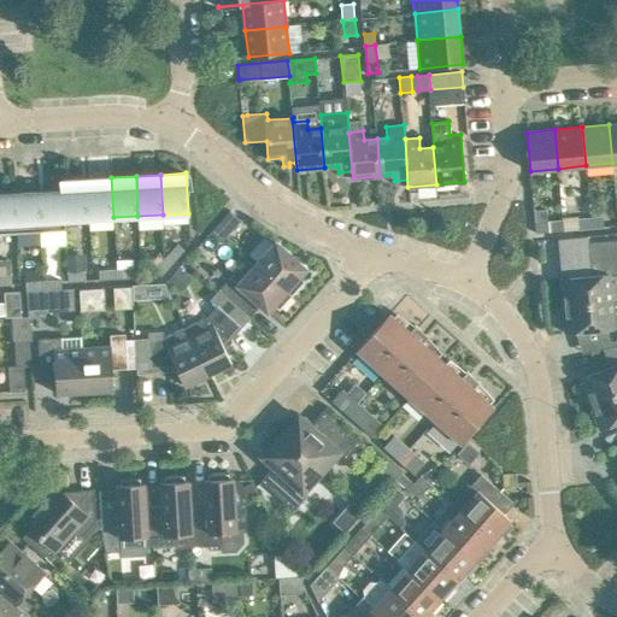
[(113,217),(111,177),(87,178),(89,218),(113,217)]
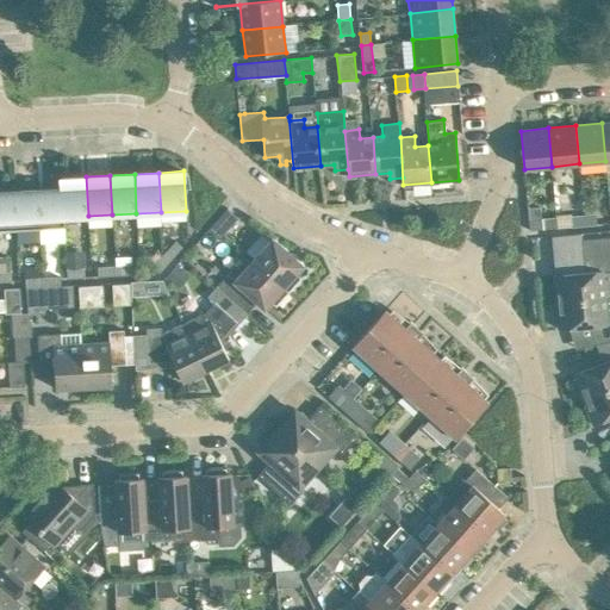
[(88,216),(86,176),(61,178),(61,188),(63,217),(88,216)]
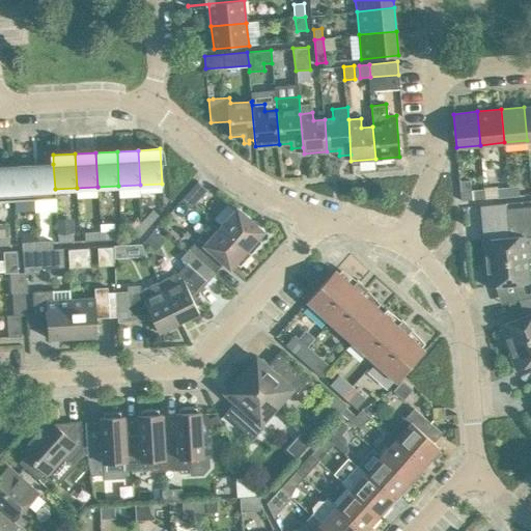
[(55,189),(53,164),(32,165),(33,199),(55,198),(55,189)]
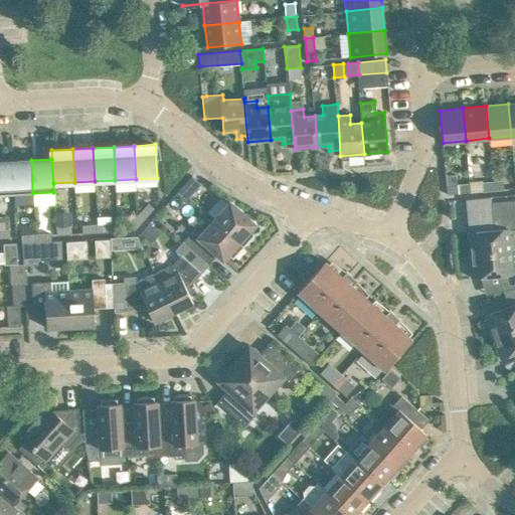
[(32,193),(31,160),(10,161),(12,194),(32,193)]
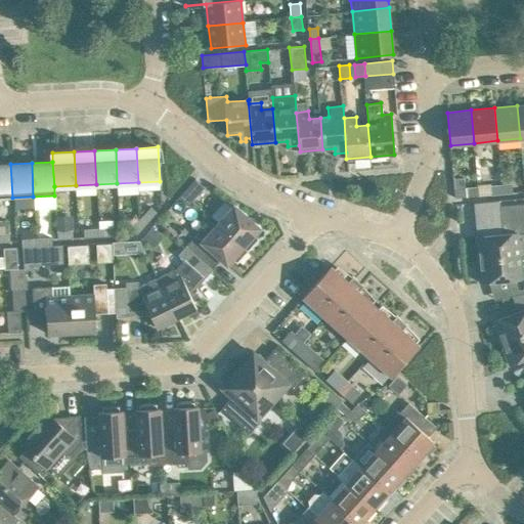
[(0,198),(12,198),(10,164),(0,164),(0,198)]
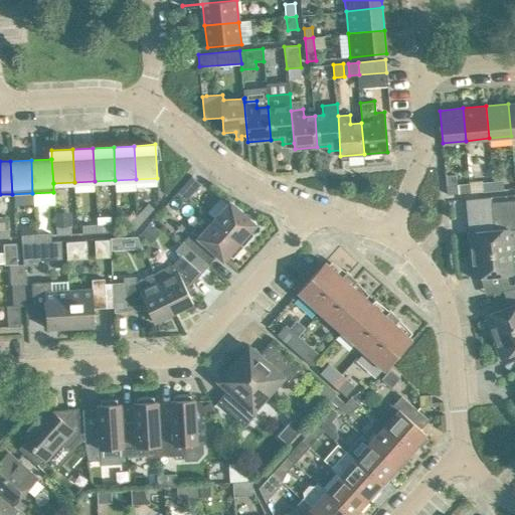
[(201,183),(192,175),(176,193),(185,202),(201,183)]
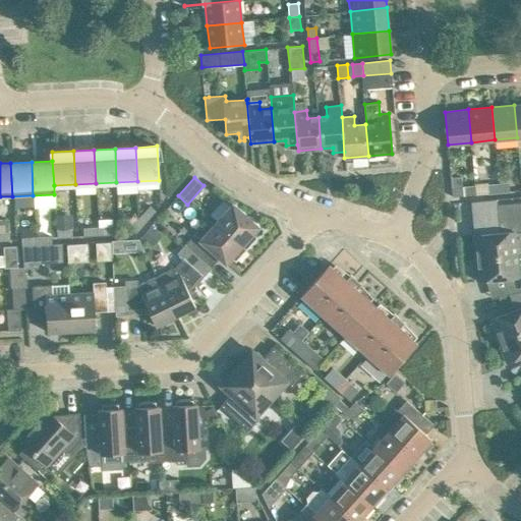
[(509,183),(499,184),(500,192),(510,191),(509,183)]
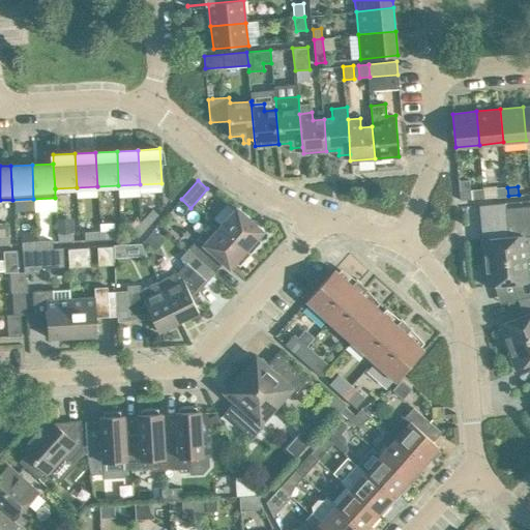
[(508,196),(507,187),(497,188),(498,197),(508,196)]
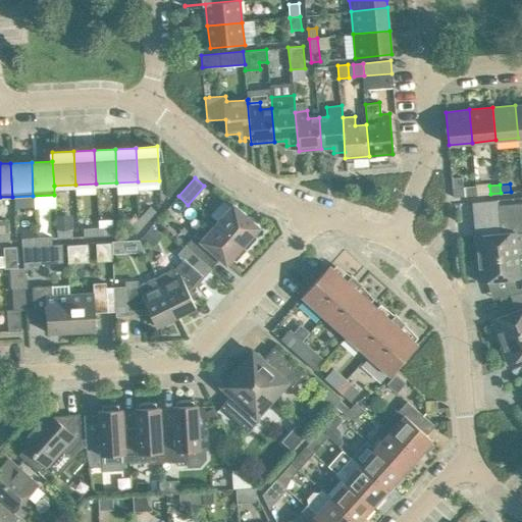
[(463,188),(453,189),(453,197),(464,196),(463,188)]
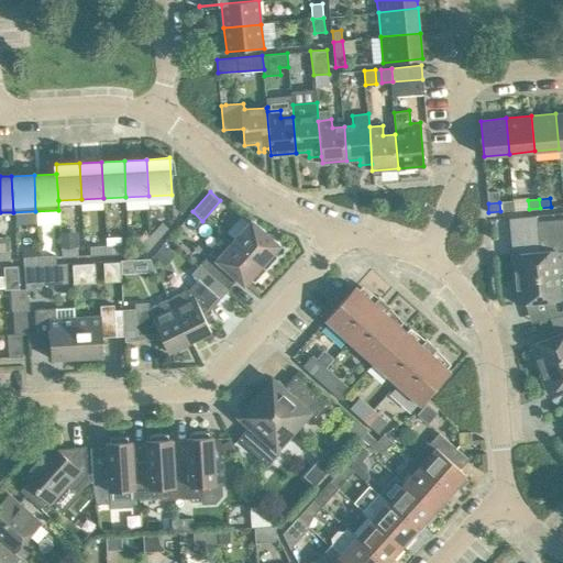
[(280,245),(252,220),(233,240),(266,269),(278,255),(277,255),(274,252),(280,245)]
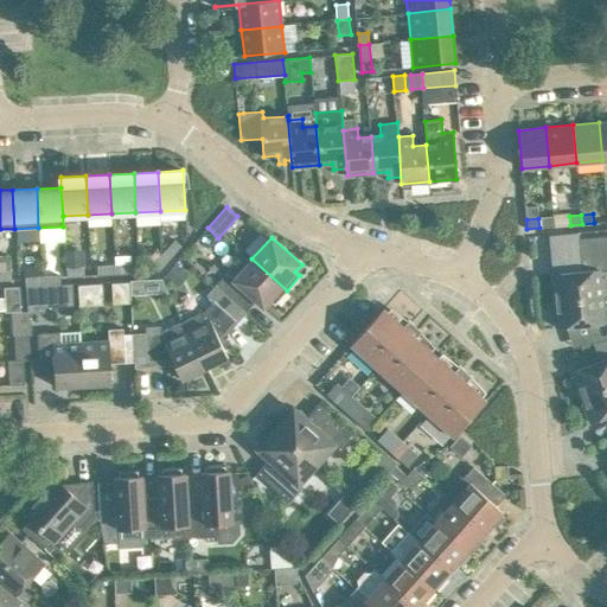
[(174,240),(163,254),(163,266),(181,246),(174,240)]
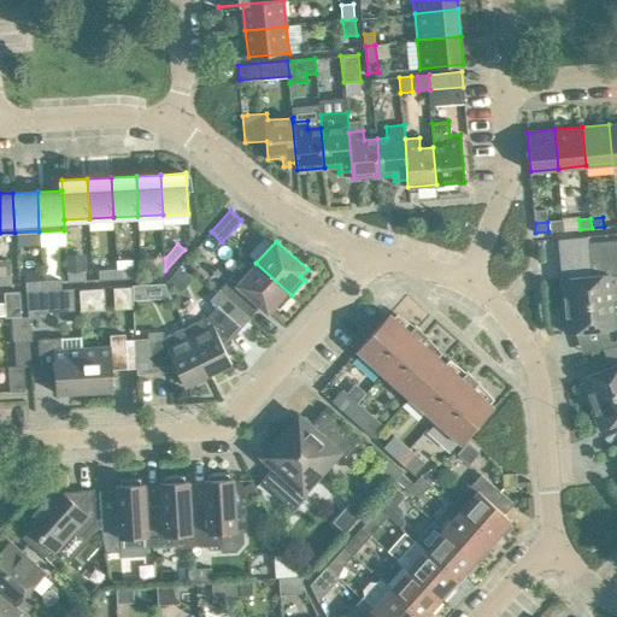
[(616,256),(613,257),(591,259),(592,275),(560,278),(563,305),(612,300),(611,287),(616,286),(616,256)]
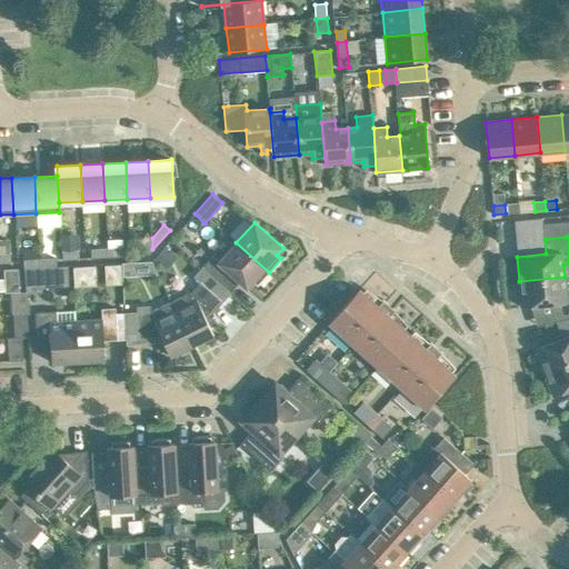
[(152,249),(152,238),(142,249),(149,255),(152,249)]
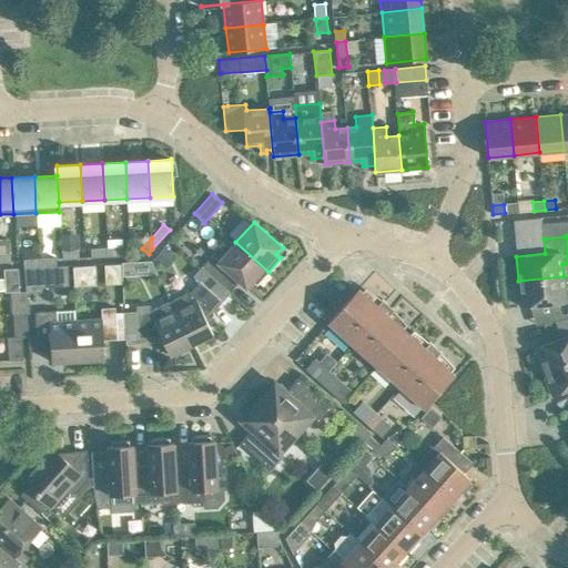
[(202,266),(225,286),(234,276),(246,287),(253,281),(256,284),(255,284),(256,285),(269,272),(235,242),(219,261),(212,255),(202,266)]
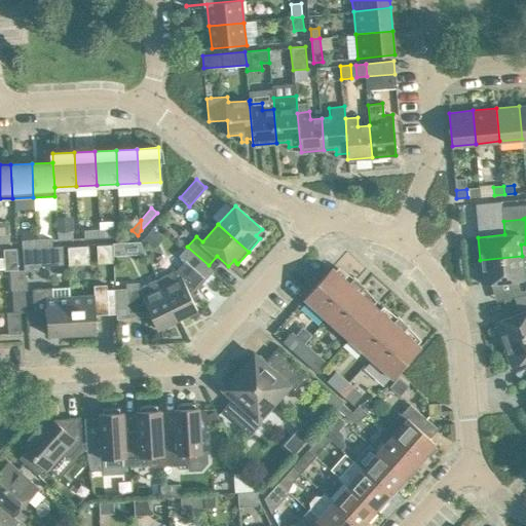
[(35,231),(36,239),(36,247),(37,247),(52,246),(51,238),(37,239),(36,231),(35,231)]
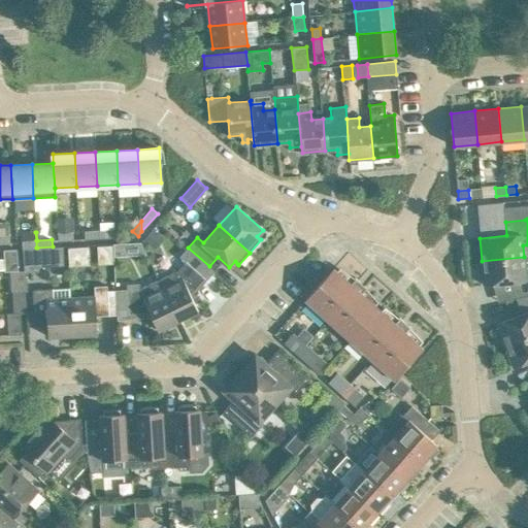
[(58,233),(58,240),(73,239),(73,232),(58,233)]
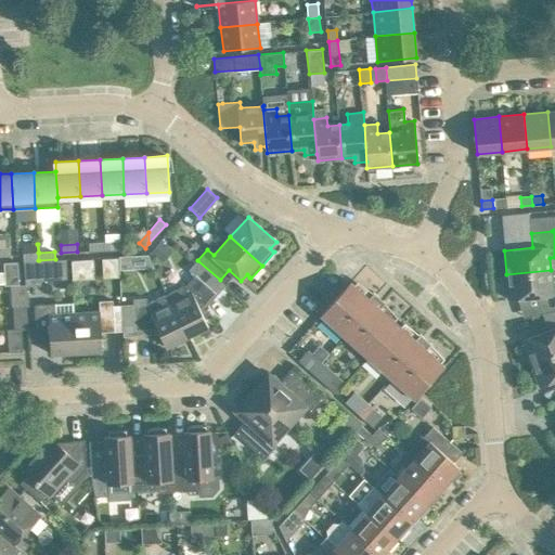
[(10,247),(0,247),(0,256),(11,256),(10,247)]
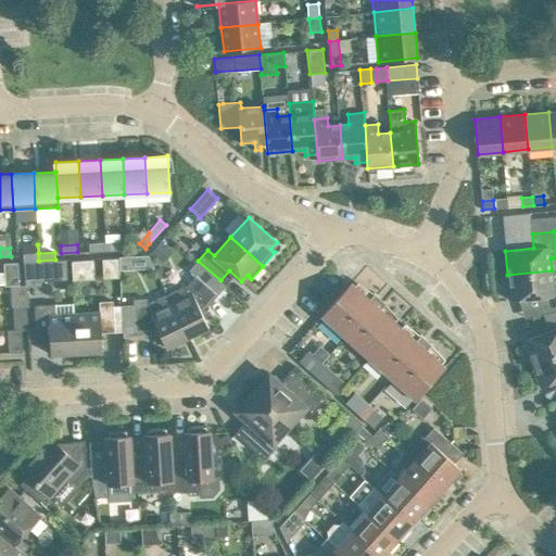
[(38,261),(38,253),(23,254),(23,262),(25,262),(38,261)]
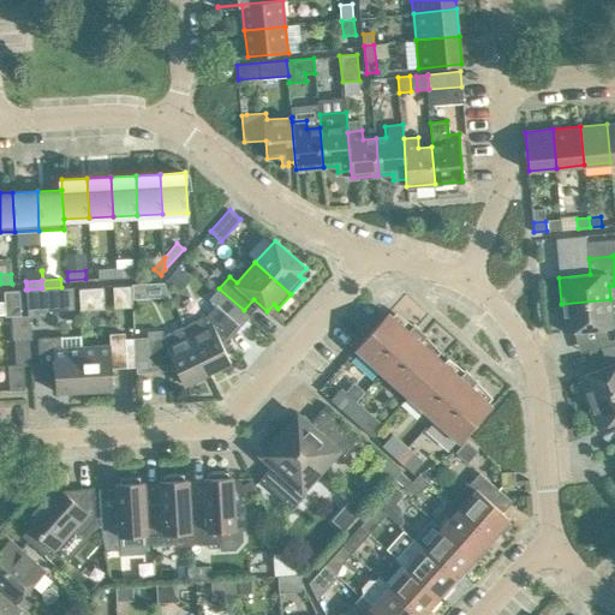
[(28,290),(29,317),(45,316),(43,288),(42,288),(28,290)]
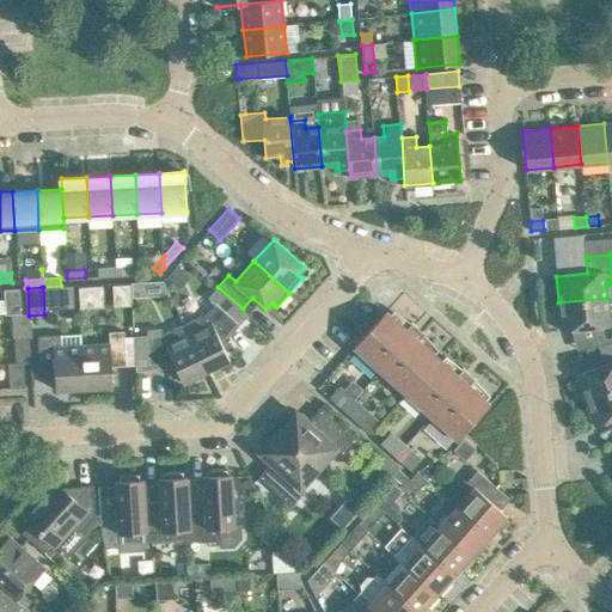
[(245,311),(218,287),(208,298),(215,304),(206,313),(184,324),(206,372),(230,360),(220,341),(236,324),(246,312),(245,311)]
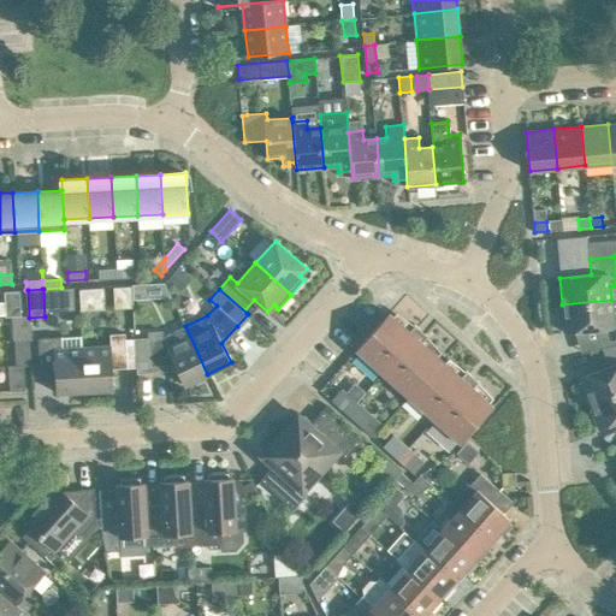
[(21,315),(19,290),(4,291),(5,317),(22,315),(21,315)]
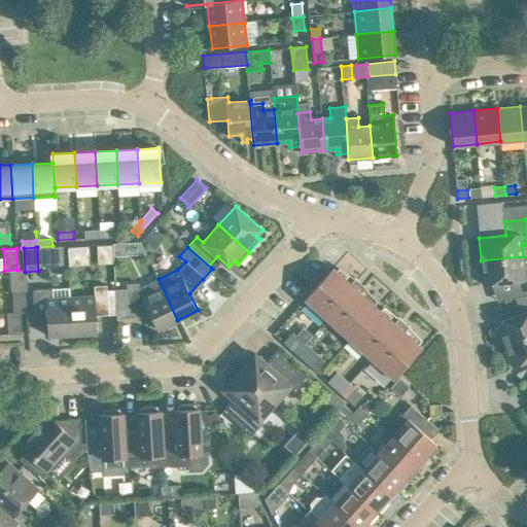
[(526,261),(523,262),(523,256),(481,260),(483,284),(510,282),(516,299),(526,295),(526,261)]
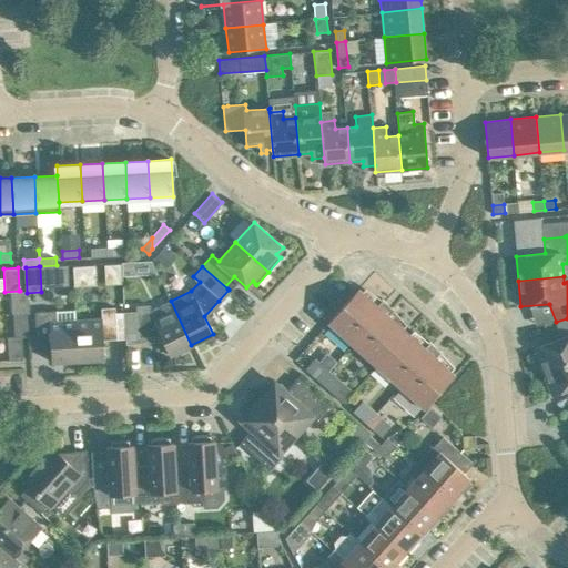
[(394,310),(388,304),(382,300),(377,305),(358,288),(328,322),(376,365),(407,331),(388,315),(394,310)]
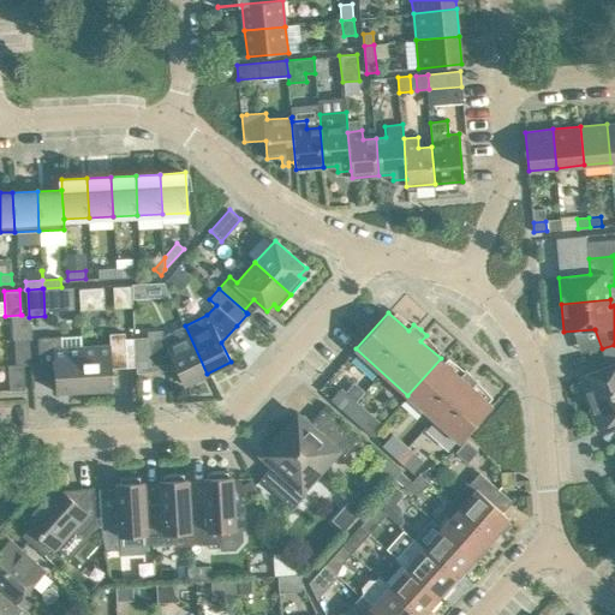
[(29,324),(18,326),(19,340),(30,339),(29,324)]
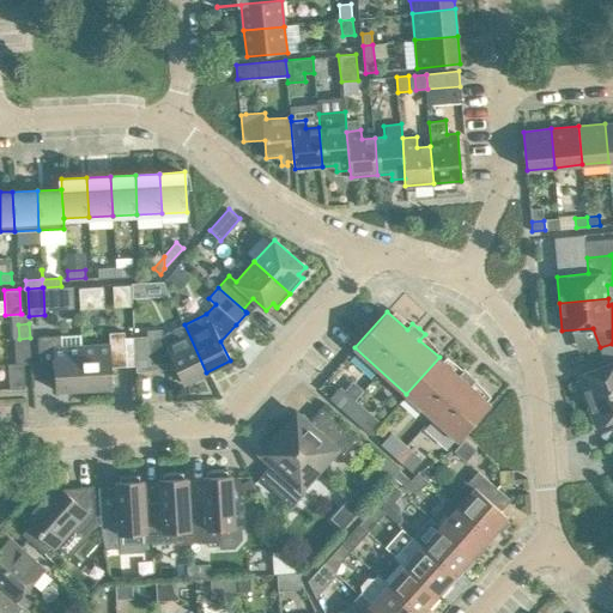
[(206,372),(184,325),(162,335),(147,335),(149,365),(175,364),(183,383),(206,372)]
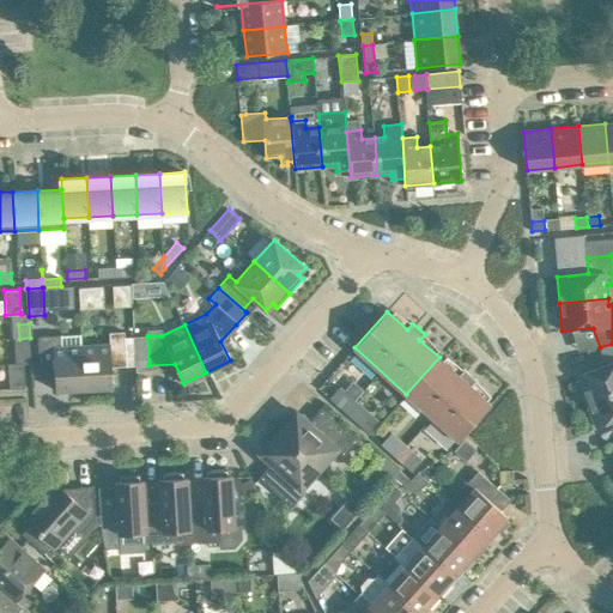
[(110,344),(82,346),(84,388),(113,387),(111,366),(135,365),(134,338),(126,338),(125,332),(110,332),(110,344)]
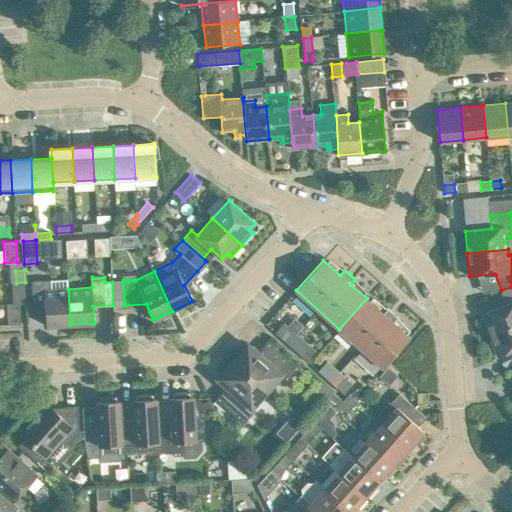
[(46,326),(70,324),(68,289),(68,279),(51,280),(31,281),(33,310),(36,316),(46,315),(46,326)]
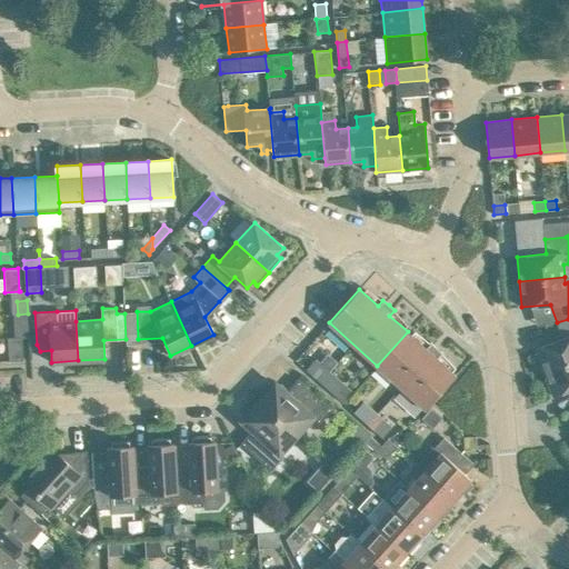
[(13,315),(15,337),(22,337),(29,337),(28,313),(18,315),(13,315)]
